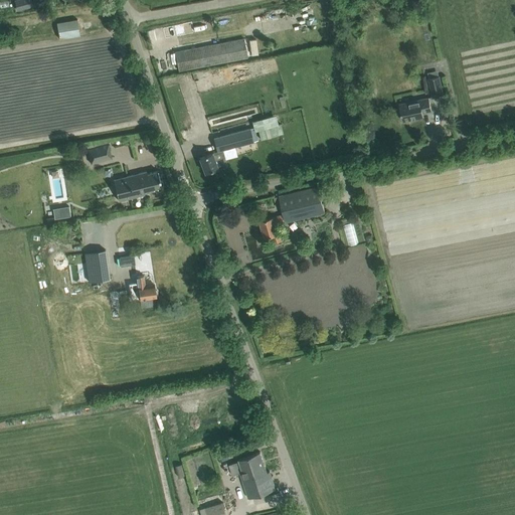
[(76,19),(56,23),(58,39),(79,35),(76,19)]
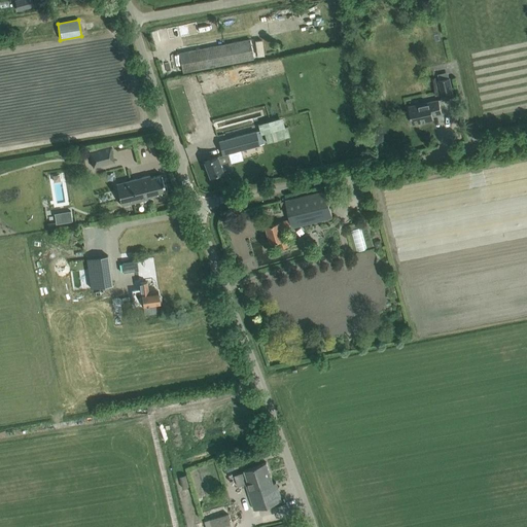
[(186,24),(178,26),(180,36),(188,35),(186,24)]
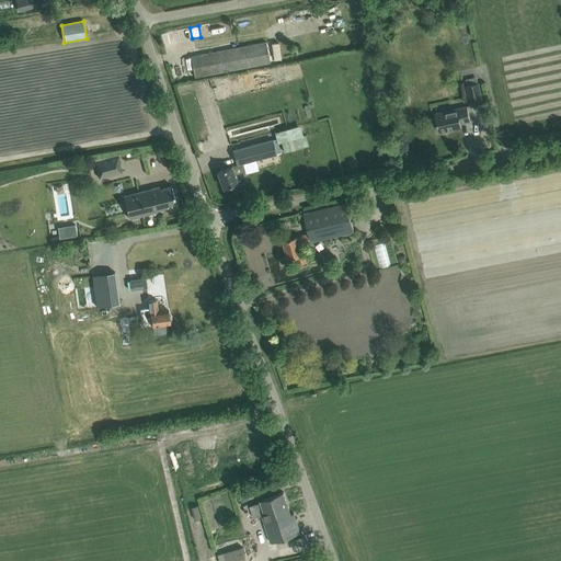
[(270,63),(266,42),(191,56),(194,77),(270,63)]
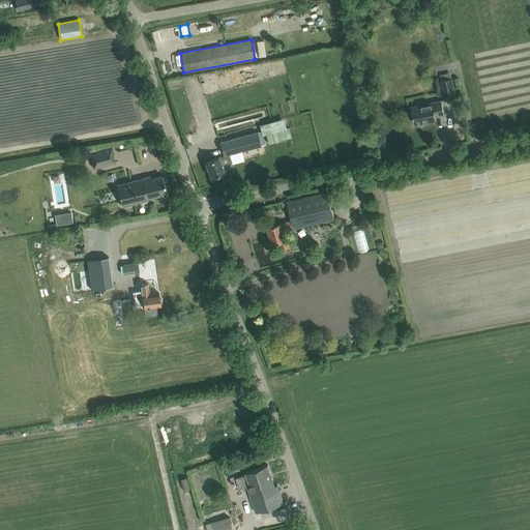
[(452,79),(441,81),(445,100),(457,98),(452,79)]
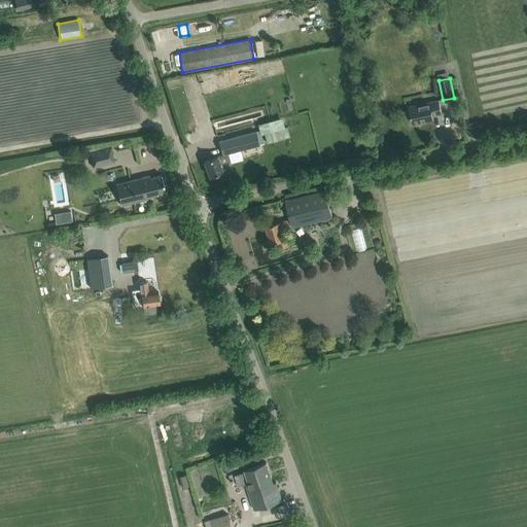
[(426,117),(432,116),(442,114),(438,100),(429,102),(429,103),(409,108),(412,124),(427,120),(426,117)]
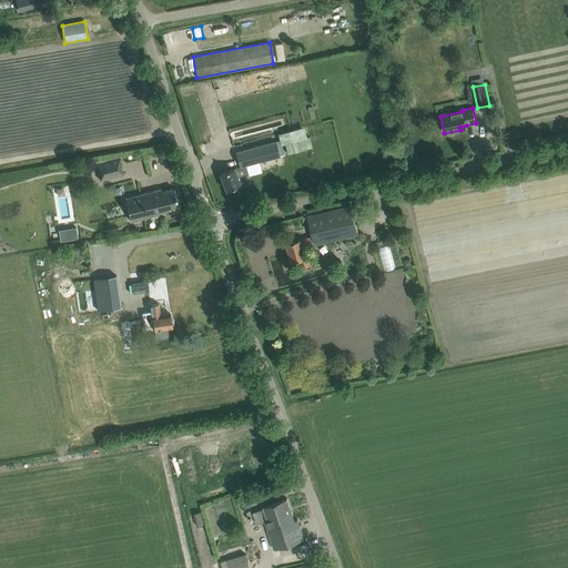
[(310,137),(296,140),(300,151),(312,148),(310,137)]
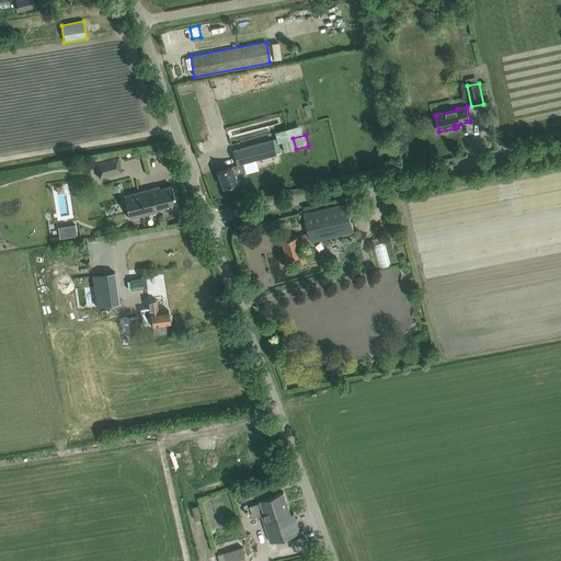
[(287,139),(282,141),(284,152),(290,150),(287,139)]
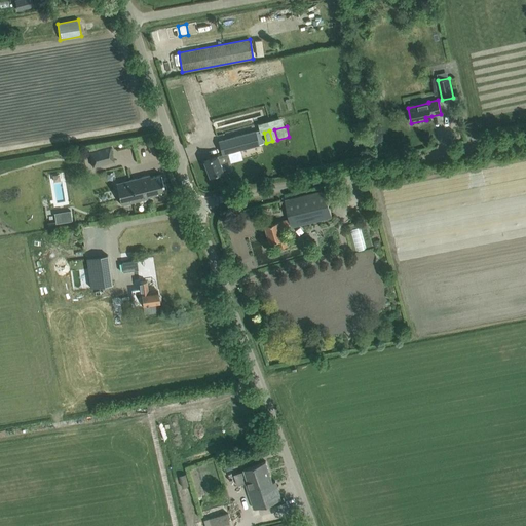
[(217,157),(217,156),(211,158),(209,158),(209,159),(203,161),(209,176),(215,174),(216,176),(230,171),(227,162),(228,162),(226,153),(258,145),(255,132),(219,141),(222,154),(223,154),(223,155),(217,157)]
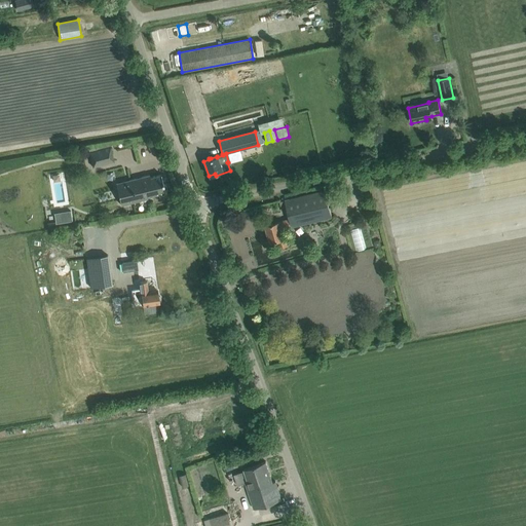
[(88,152),(92,167),(109,162),(108,155),(112,154),(110,147),(88,152)]
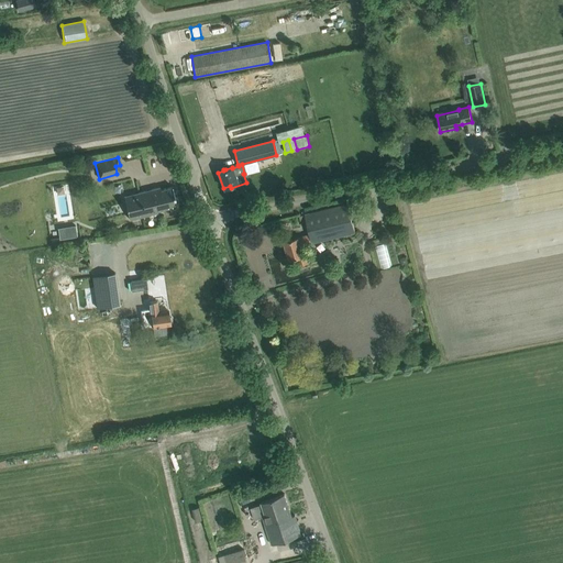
[(65,176),(55,177),(58,197),(68,196),(65,176)]
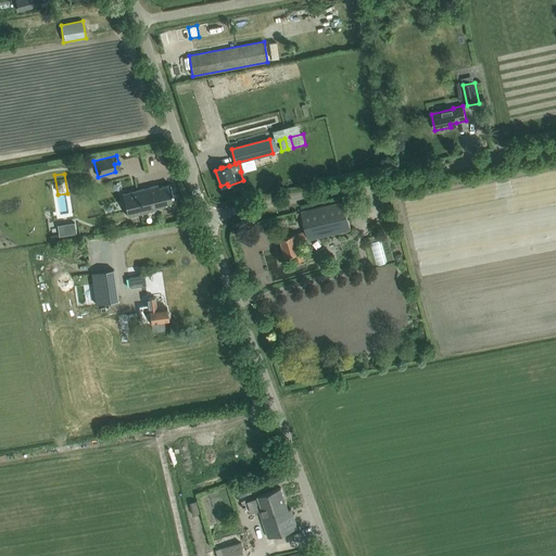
[(158,185),(122,193),(128,217),(155,210),(155,207),(175,202),(171,185),(159,187),(158,185)]
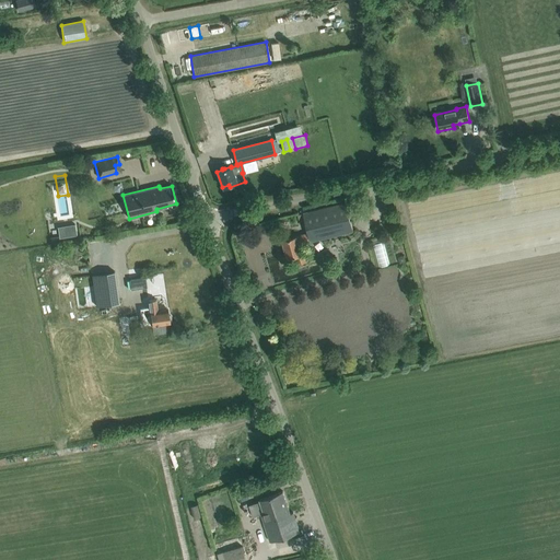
[(288,258),(295,256),(298,264),(307,260),(305,253),(303,254),(300,244),(353,231),(347,202),(303,213),(307,233),(282,241),(288,258)]
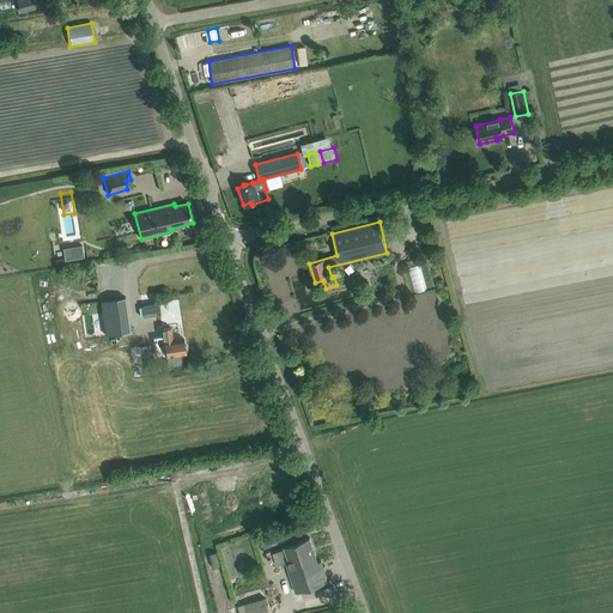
[(126,297),(99,302),(105,335),(131,331),(126,297)]
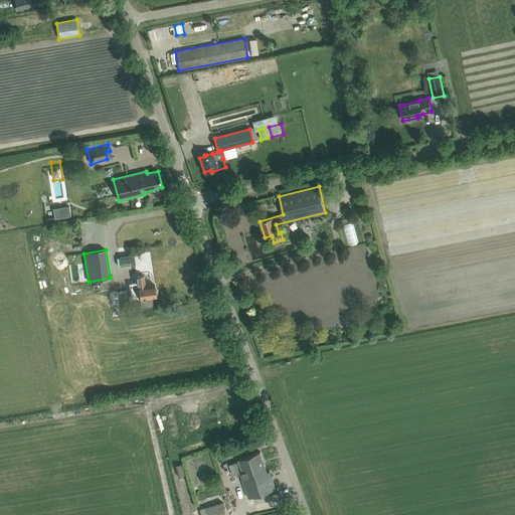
[(133,254),(120,256),(121,265),(134,264),(133,254)]
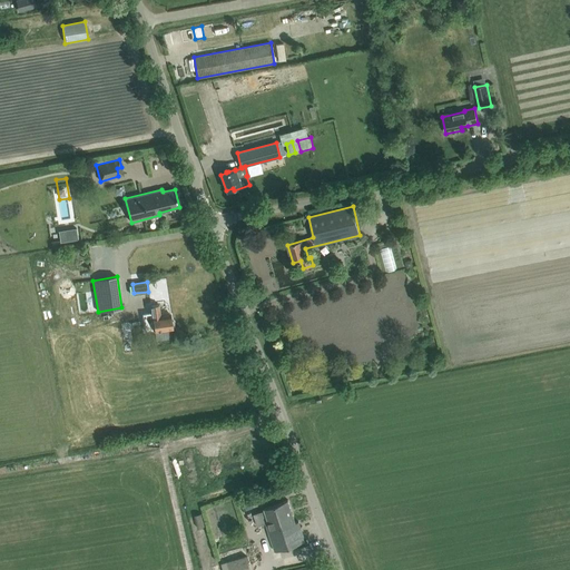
[(151,313),(143,314),(146,331),(155,330),(155,331),(156,340),(157,340),(158,341),(164,341),(165,338),(169,337),(168,328),(173,328),(173,326),(174,325),(174,322),(172,321),(170,315),(160,316),(158,304),(150,305),(151,313)]
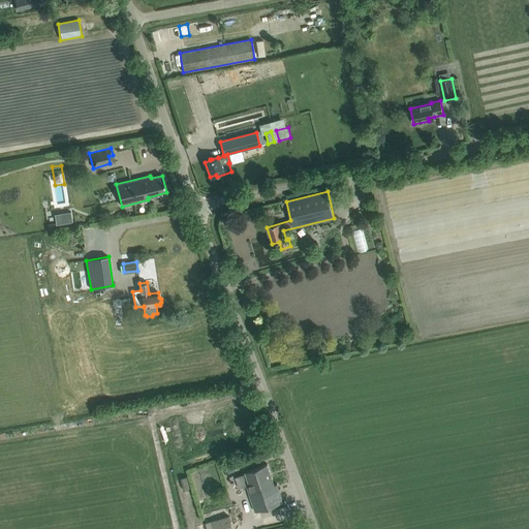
[(246,473),(236,477),(239,488),(250,485),(251,488),(254,495),(251,496),(256,511),(283,502),(277,484),(274,485),(267,464),(245,471),(246,473)]
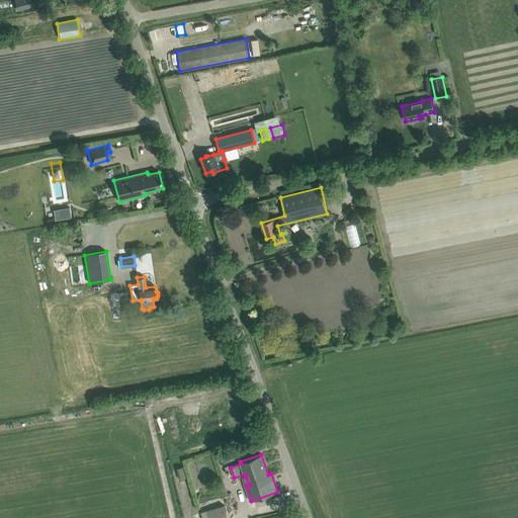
[(227,517),(224,506),(201,512),(202,517),(227,517)]
